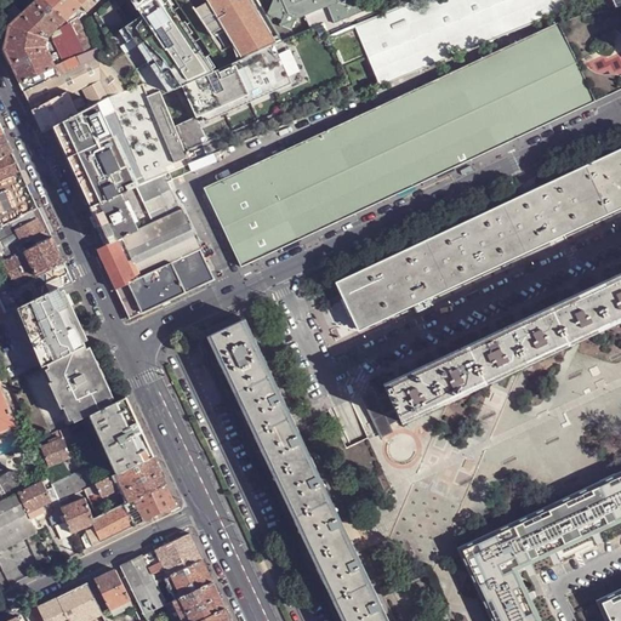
[(67,21),(47,0),(36,0),(23,13),(45,39),(61,26),(67,21)]
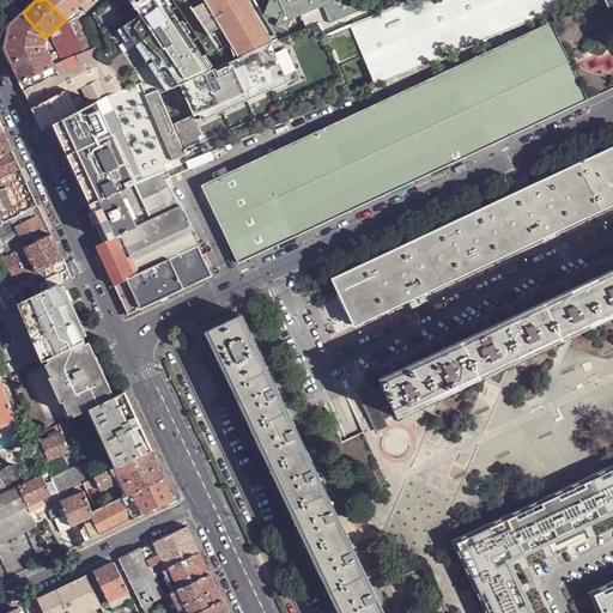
[(91,0),(47,0),(66,20),(66,19),(73,13),(80,6),(86,12),(86,11),(95,4),(91,0)]
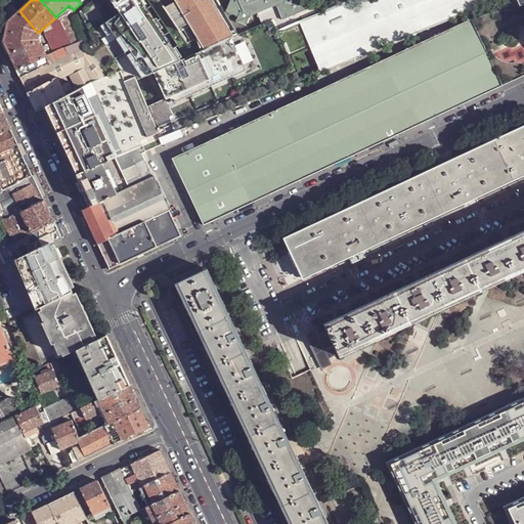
[(276,63),(297,55),(287,28),(278,31),(273,19),(263,24),(248,30),(237,35),(233,37),(202,49),(197,39),(187,43),(195,51),(180,60),(138,0),(108,0),(115,9),(115,8),(119,13),(108,19),(95,0),(91,0),(79,11),(95,42),(84,47),(111,76),(131,67),(136,81),(154,73),(166,99),(147,107),(160,138),(162,137),(180,129),(286,87),(276,63)]
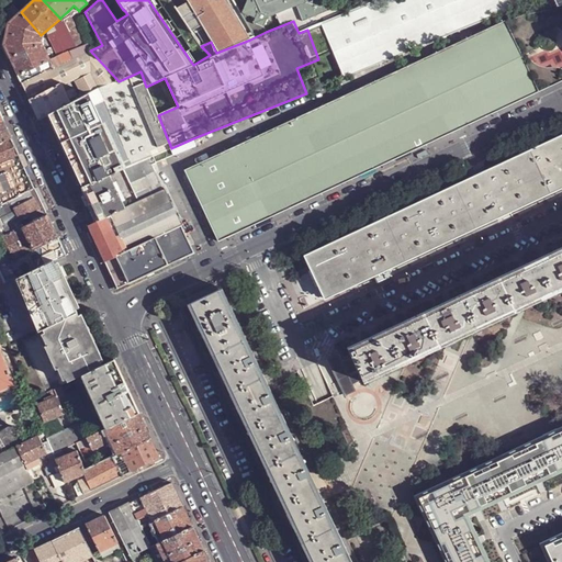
[(211,41),(211,42),(216,53),(250,40),(225,0),(188,0),(189,1),(193,8),(202,24),(211,37),(213,41),(211,41)]
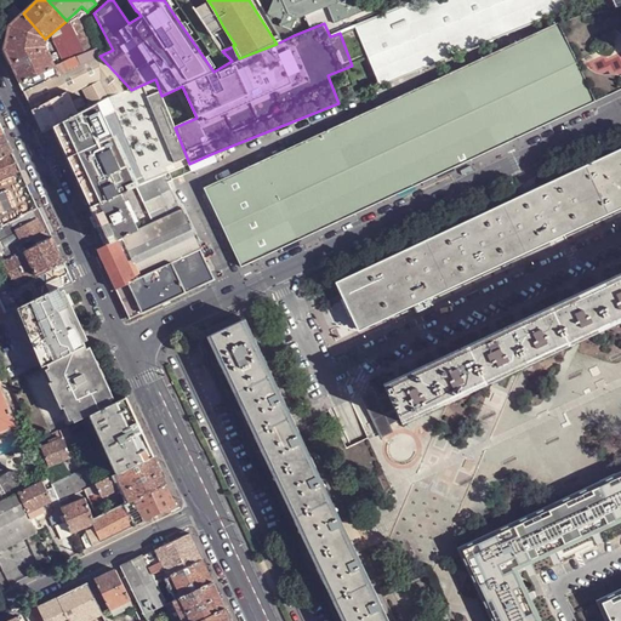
[(312,28),(324,23),(330,36),(340,33),(381,16),(371,0),(272,0),(268,13),(281,20),(281,23),(274,28),(281,41),(294,35),(291,30),(296,21),(307,16),(312,28)]
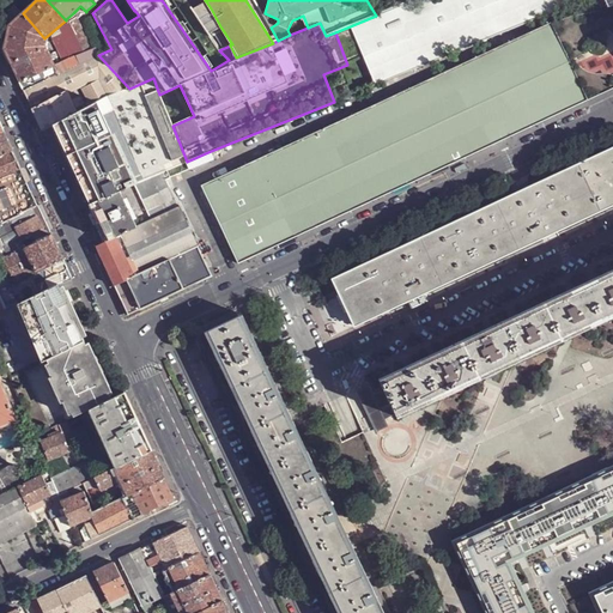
[(413,0),(376,16),(335,32),(347,65),(359,92),(578,0),(413,0)]
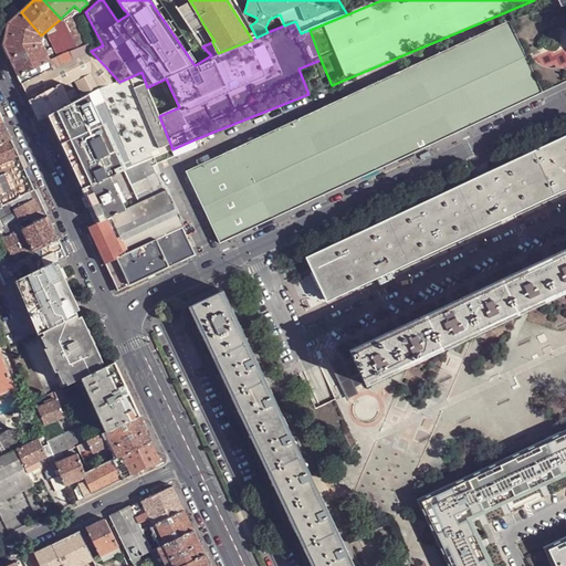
[(565,0),(544,0),(548,9),(565,4),(565,0)]
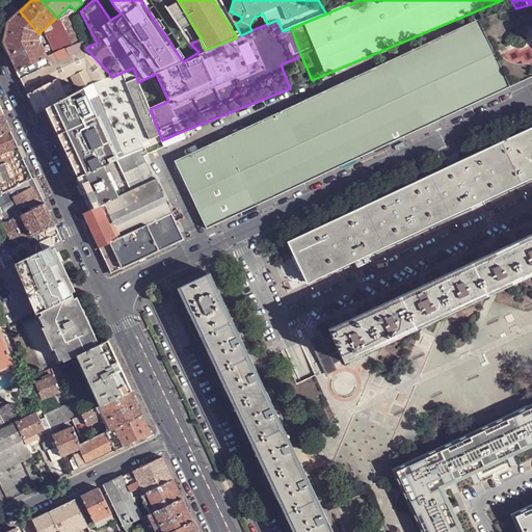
[(179,1),(167,8),(171,14),(183,7),(179,1)]
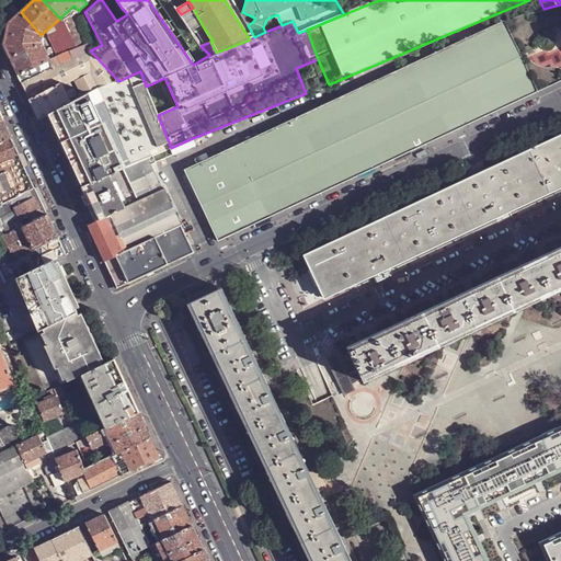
[(70,18),(79,11),(73,6),(67,12),(70,18)]
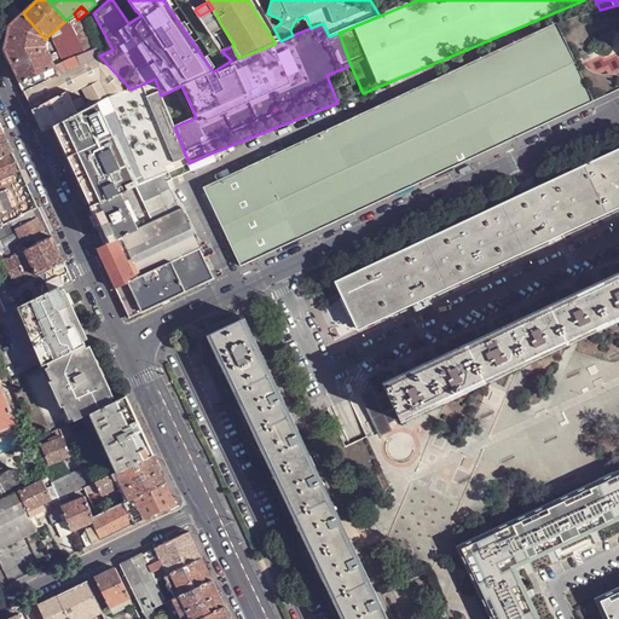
[(618,7),(580,16),(560,23),(593,96),(618,82),(618,7)]
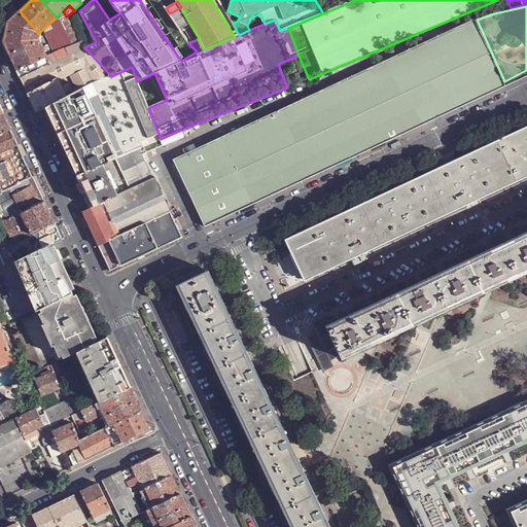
[(4,18),(8,22),(20,11),(15,7),(4,18)]
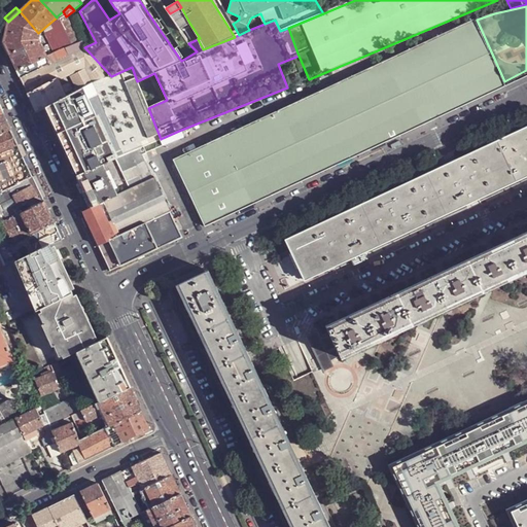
[(181,7),(170,13),(179,29),(189,23),(181,7)]
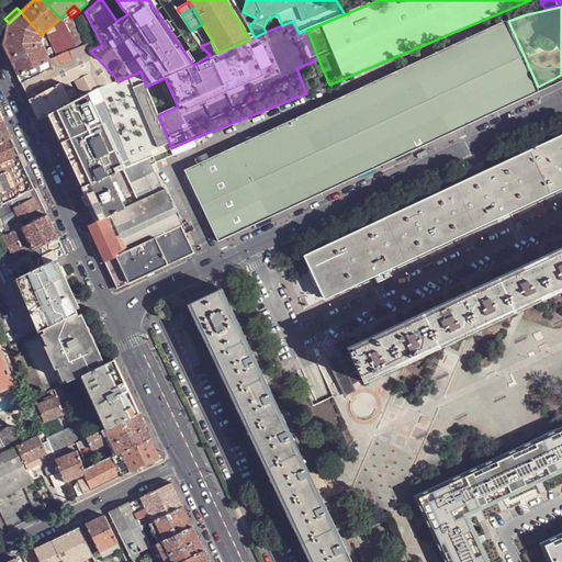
[(22,83),(53,68),(42,43),(41,36),(41,35),(21,12),(9,23),(4,45),(13,65),(22,83)]
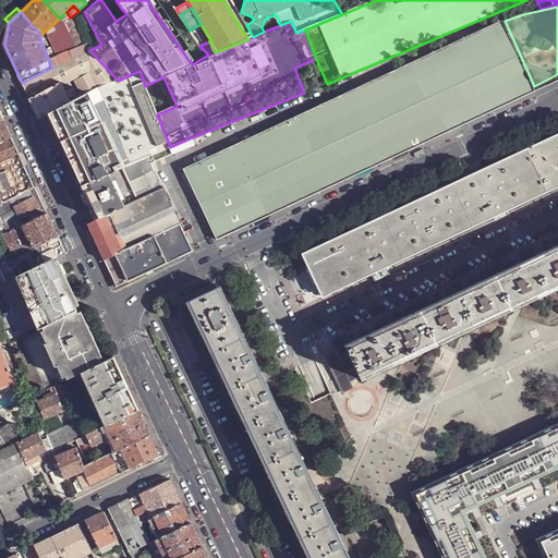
[(73,59),(89,50),(84,44),(74,25),(70,17),(56,26),(58,32),(56,33),(60,43),(64,41),(73,59)]
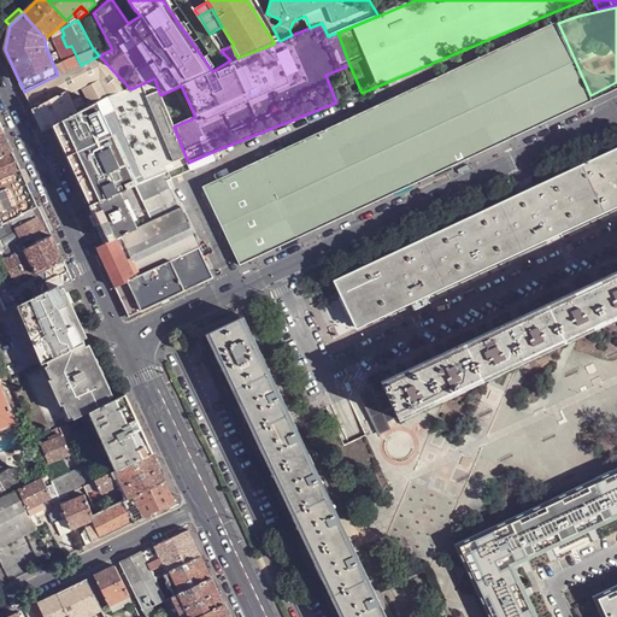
[(556,24),(203,187),(240,265),(593,100),(591,95),(558,23),(556,24)]
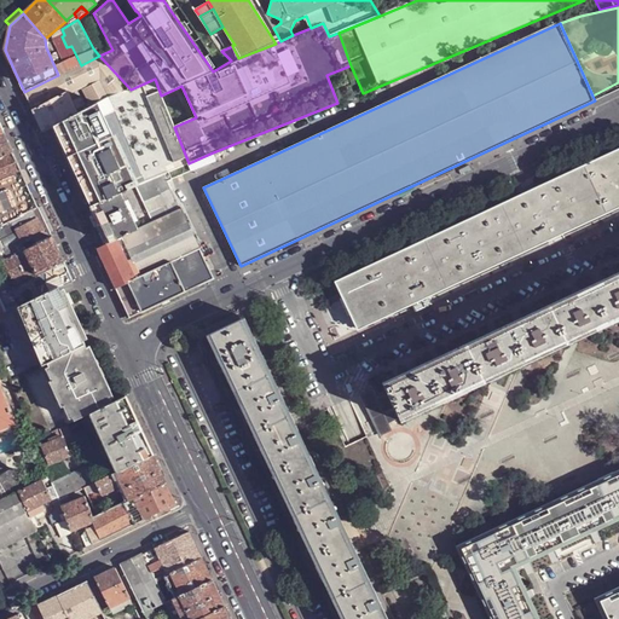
[(210,34),(219,46),(232,41),(223,27),(210,34)]
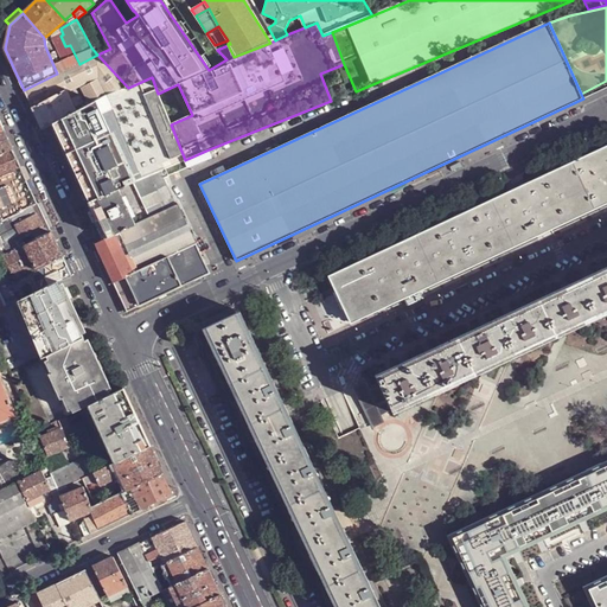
[(109,94),(128,88),(97,55),(80,64),(57,74),(24,90),(27,98),(32,108),(64,90),(65,91),(78,85),(89,104),(95,101),(109,94)]
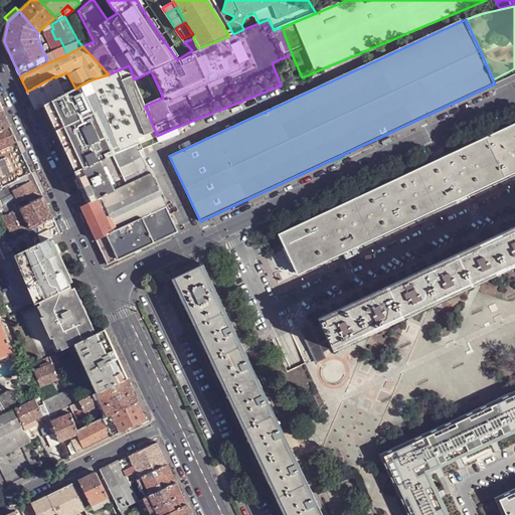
[(136,145),(157,136),(145,106),(134,79),(129,65),(109,74),(93,79),(80,86),(113,154),(136,145)]
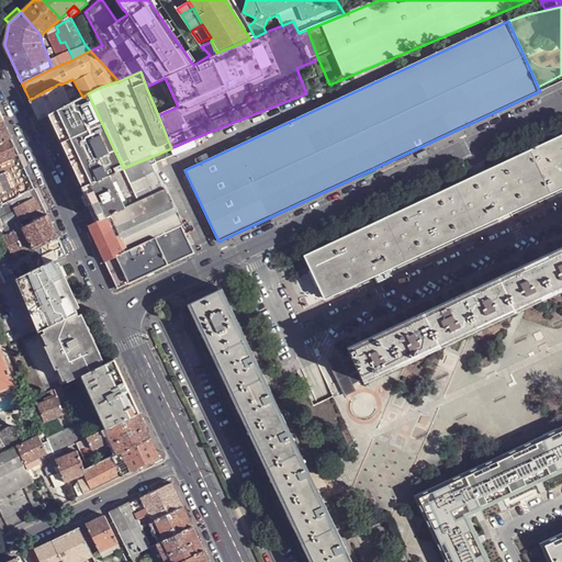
[(561,75),(538,87),(540,91),(561,80),(561,75)]
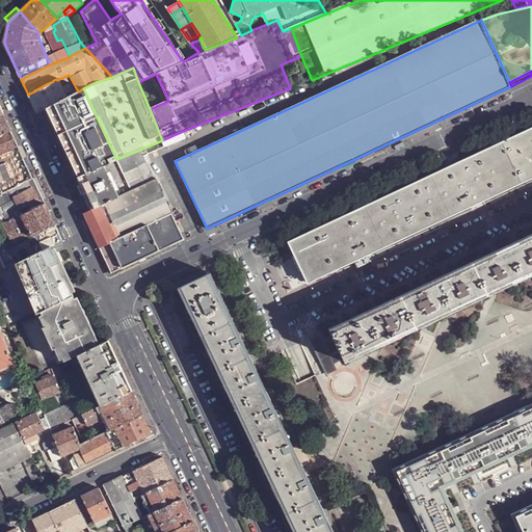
[(36,113),(46,109),(67,98),(57,80),(56,79),(28,95),(32,104),(36,113)]
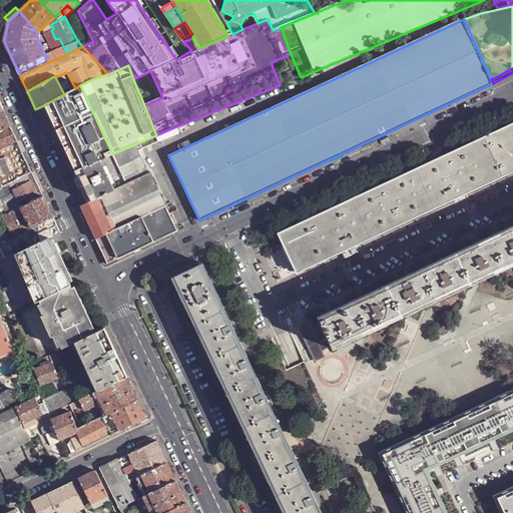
[(44,105),(75,170),(100,159),(111,154),(112,153),(80,85),(75,88),(64,94),(44,105)]
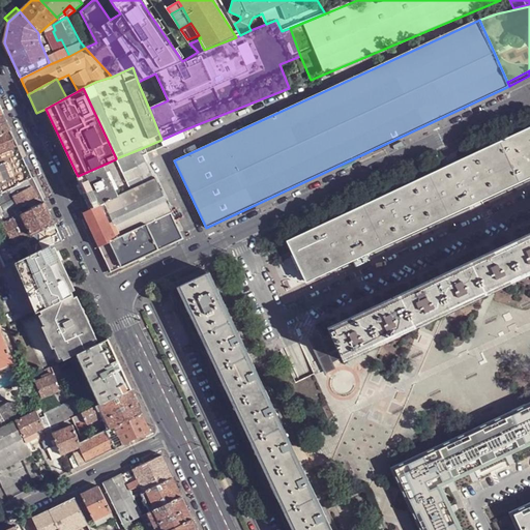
[(0,137),(12,131),(7,121),(6,120),(4,114),(0,115),(0,137)]
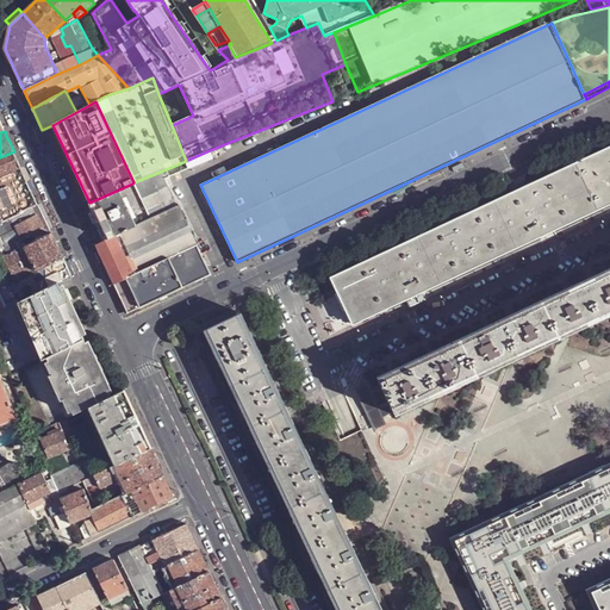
[(609,148),(331,278),(337,290),(354,324),(384,310),(403,300),(417,293),(540,236),(555,229),(609,203),(609,148)]
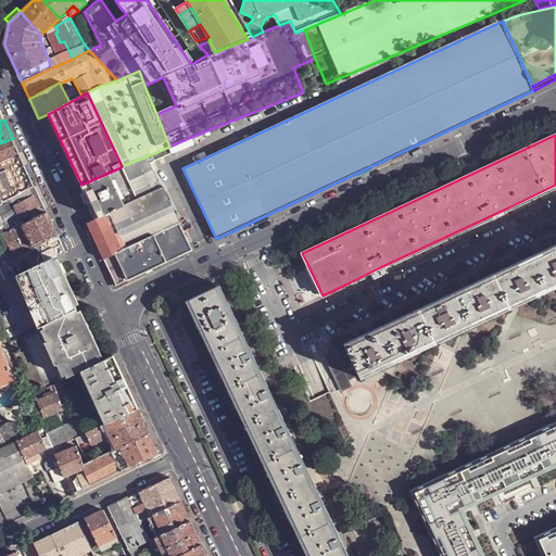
[(175,152),(194,143),(191,137),(172,146),(175,152)]
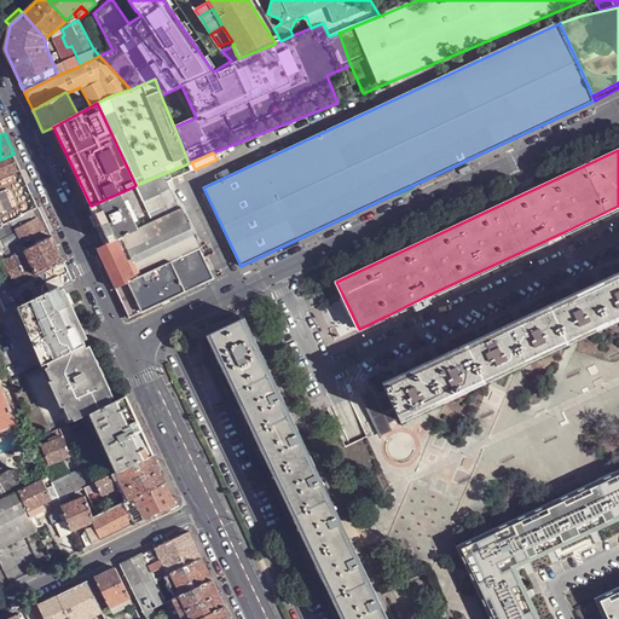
[(0,180),(23,172),(19,165),(15,154),(0,160),(0,180)]
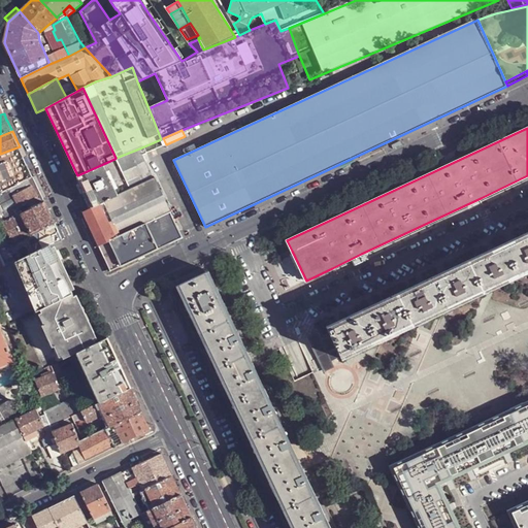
[(142,154),(166,144),(163,138),(161,139),(139,149),(142,154)]
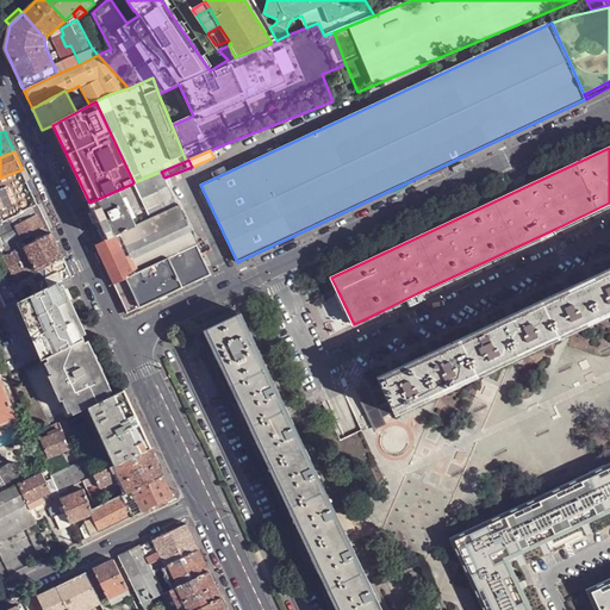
[(23,169),(0,178),(0,224),(39,205),(32,190),(23,169)]
